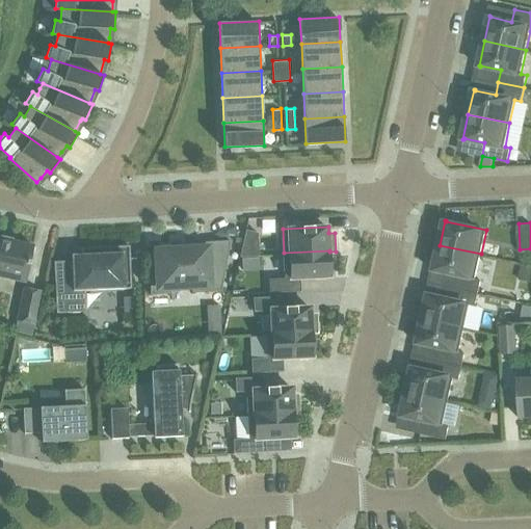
[(259,232),(246,229),(240,256),(260,255),(259,232)]
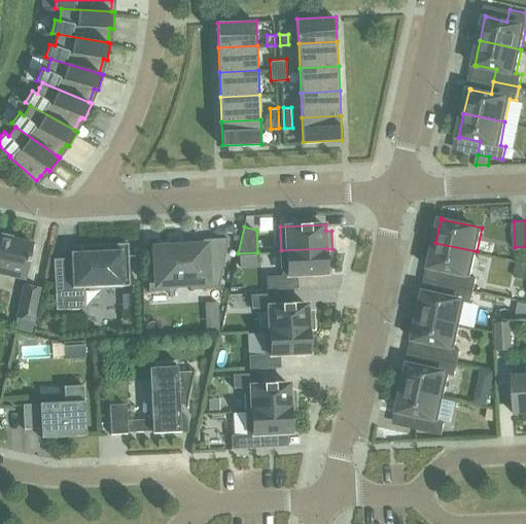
[(34,242),(33,242),(12,238),(12,236),(2,234),(1,234),(0,236),(0,235),(0,272),(25,278),(26,279),(34,242)]
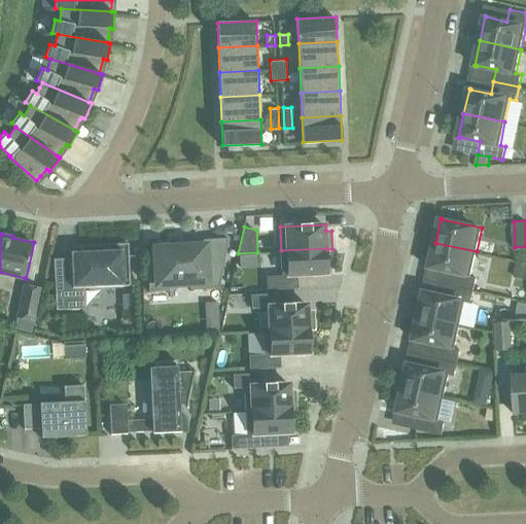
[(156,266),(148,267),(149,290),(171,289),(170,284),(190,283),(190,288),(220,287),(230,237),(203,238),(204,244),(155,247),(156,266)]
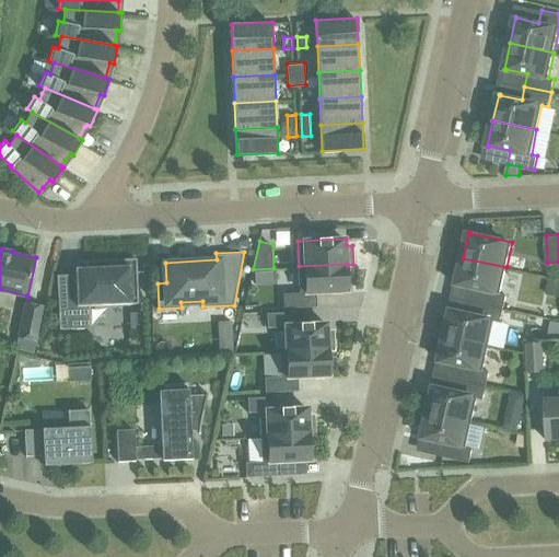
[(90,304),(139,302),(137,257),(86,259),(88,275),(78,275),(78,274),(58,274),(60,328),(91,327),(90,304)]
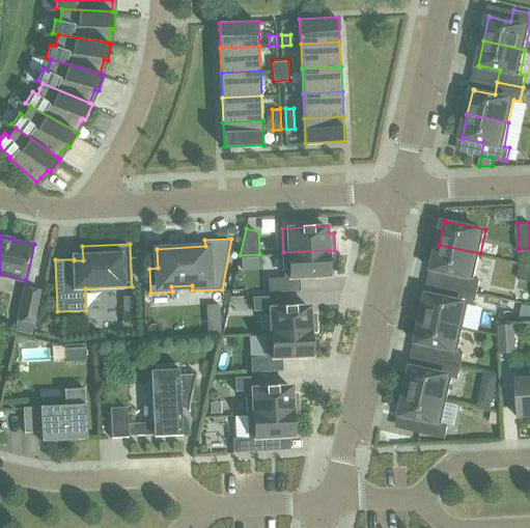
[(475,277),(480,253),(439,245),(433,270),(435,270),(435,269),(455,273),(452,285),(478,292),(481,278),(475,277)]
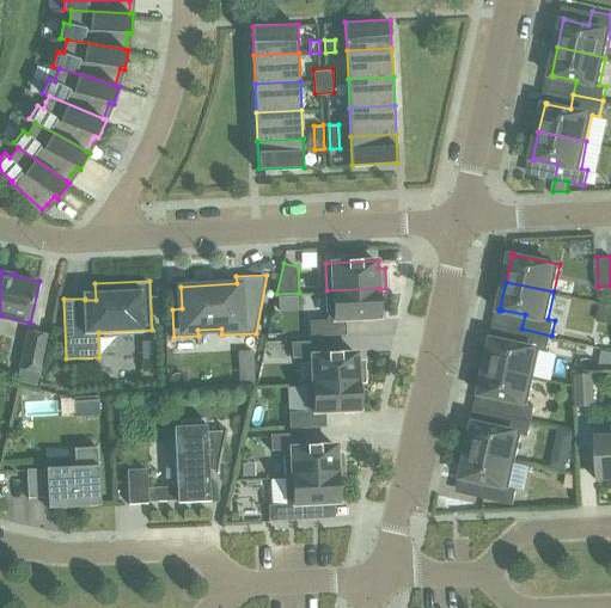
[(328,318),(310,319),(311,335),(347,333),(346,319),(380,317),(379,289),(379,288),(327,290),(327,292),(328,318)]
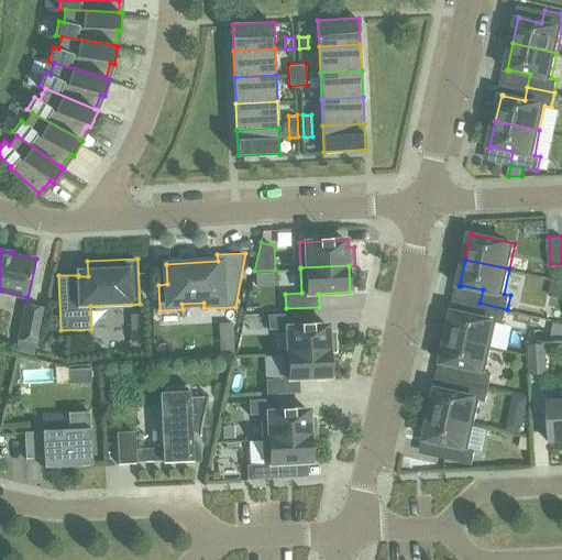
[(561,283),(552,281),(550,294),(561,296),(561,283)]
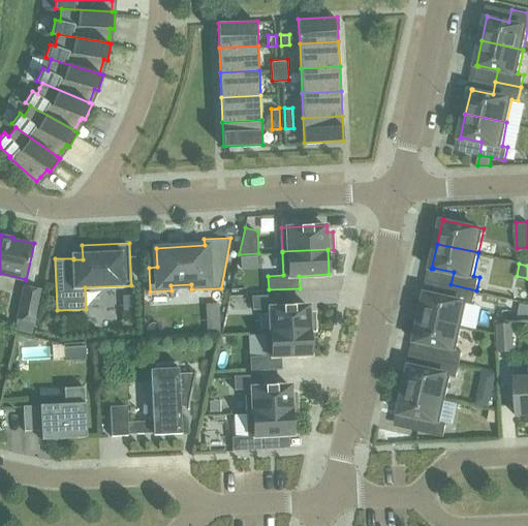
[(237,274),(237,287),(248,286),(247,273),(237,274)]
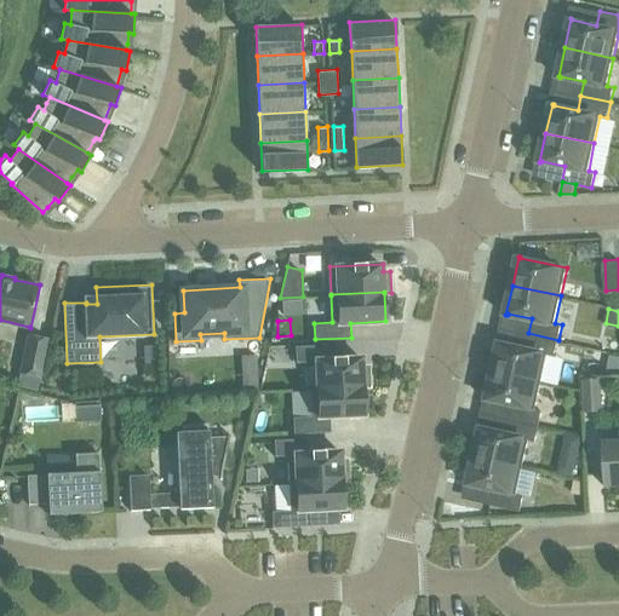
[(22,372),(18,385),(38,390),(40,376),(49,338),(29,333),(22,372)]
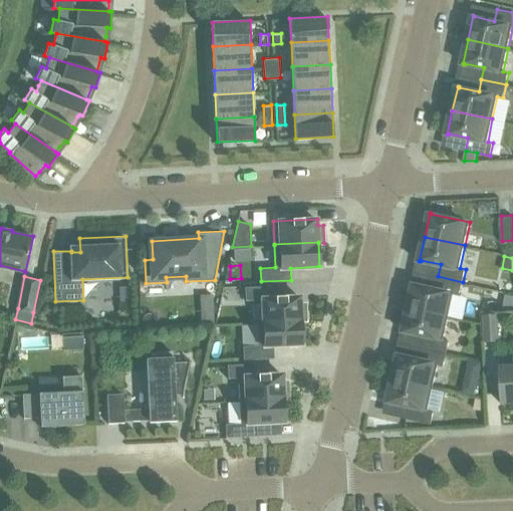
[(414,283),(409,307),(449,315),(454,293),(460,295),(463,282),(438,276),(435,288),(415,284),(416,283),(414,283)]
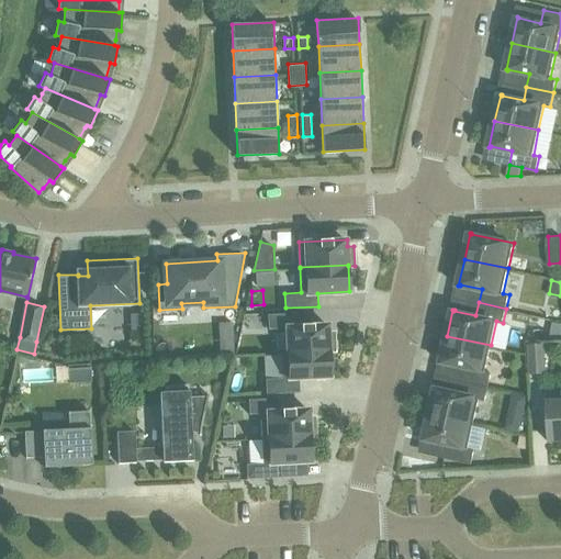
[(296,312),(269,313),(269,328),(287,327),(288,351),(281,351),(281,353),(336,349),(335,331),(328,331),(328,324),(298,325),(296,312)]
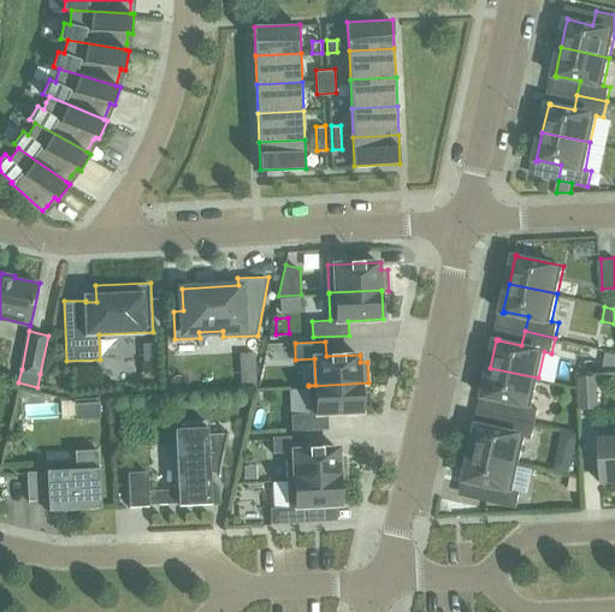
[(290,344),(270,345),(271,360),(290,358),(290,344)]
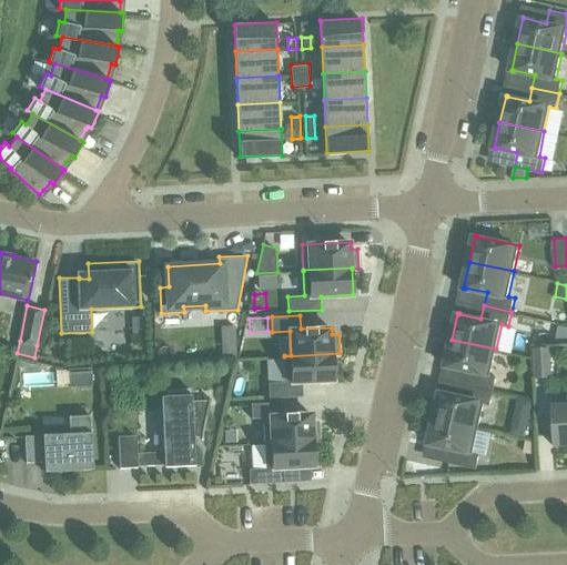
[(566,323),(560,322),(557,340),(566,339),(566,323)]
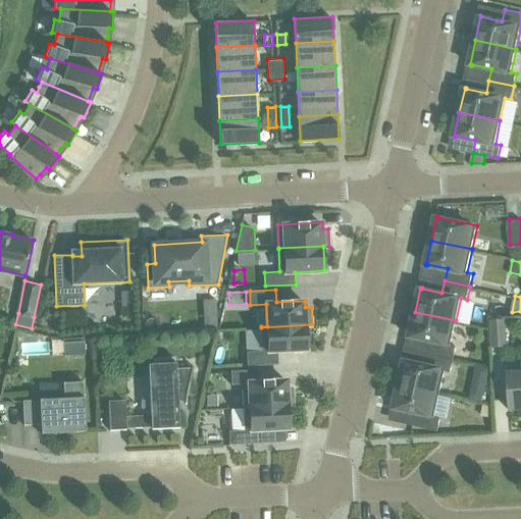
[(217,312),(205,312),(206,326),(218,325),(217,312)]
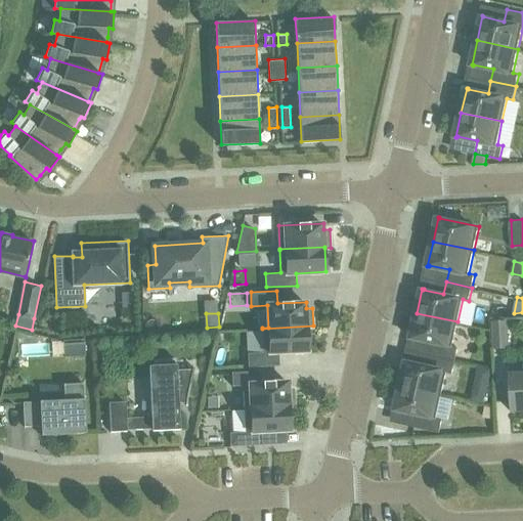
[(452,345),(458,321),(417,313),(411,338),(412,338),(412,337),(433,342),(431,354),(455,359),(459,346),(452,345)]
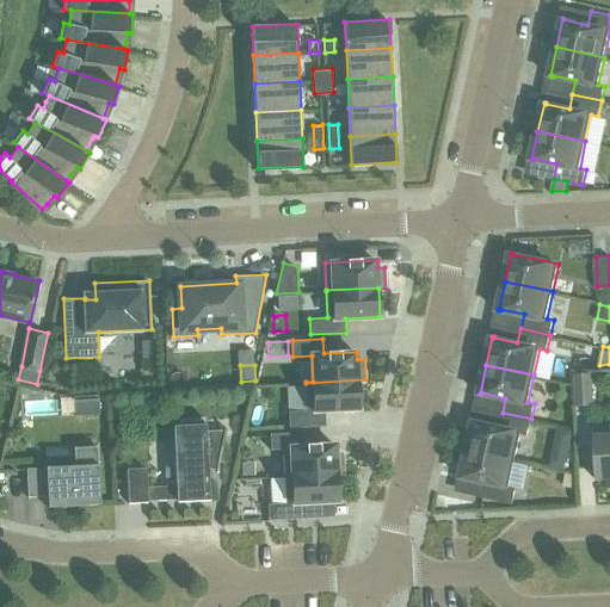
[(595,403),(593,373),(575,375),(578,403),(595,403)]
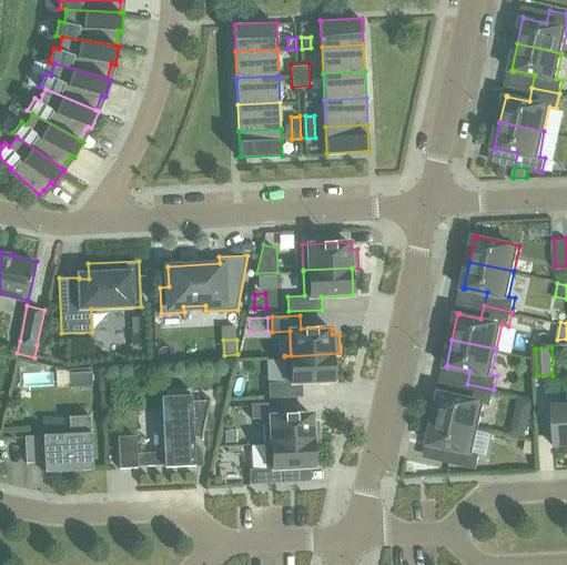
[(286,381),(269,382),(270,396),(303,395),(303,382),(334,381),(333,354),(340,354),(340,353),(284,356),(286,381)]
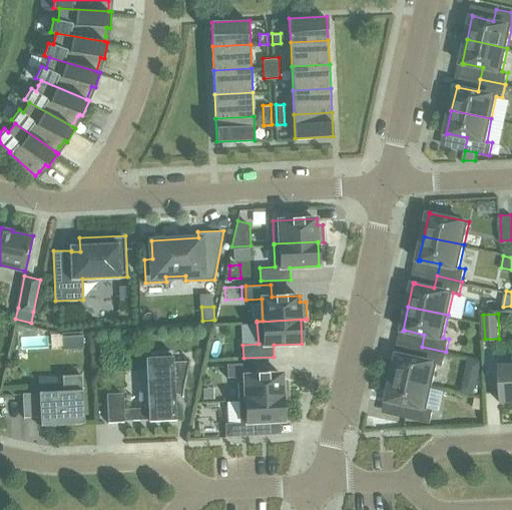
[(51,347),(52,331),(18,330),(17,345),(51,347)]
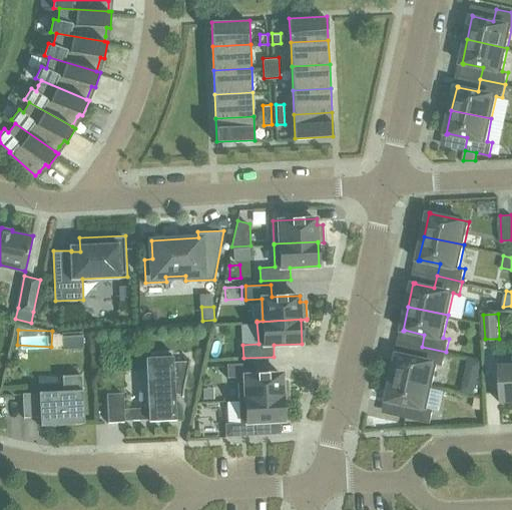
[(64,336),(64,348),(84,347),(83,335),(64,336)]
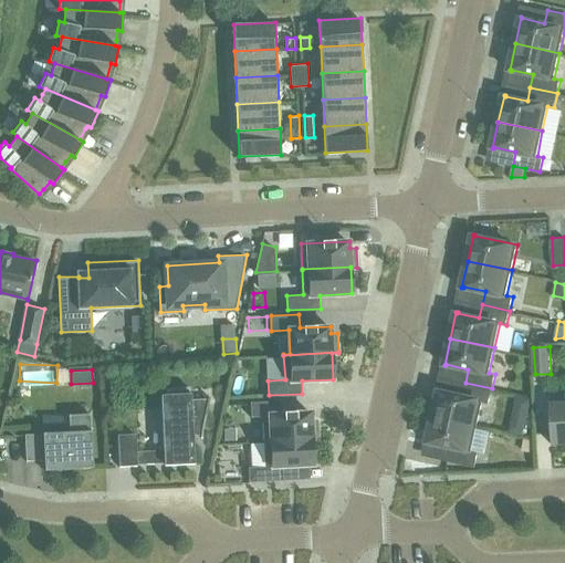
[(439,389),(433,416),(478,426),(483,402),(489,403),(492,388),(466,383),(462,395),(440,391),(440,389),(439,389)]
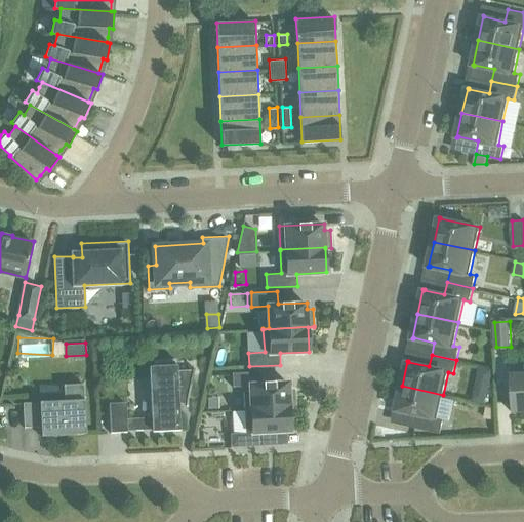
[(178,369),(177,364),(176,364),(176,358),(156,359),(156,365),(150,365),(153,416),(127,417),(126,401),(110,402),(112,432),(128,431),(128,430),(180,427),(179,400),(187,399),(188,404),(189,404),(189,399),(195,367),(194,366),(193,369),(178,369)]
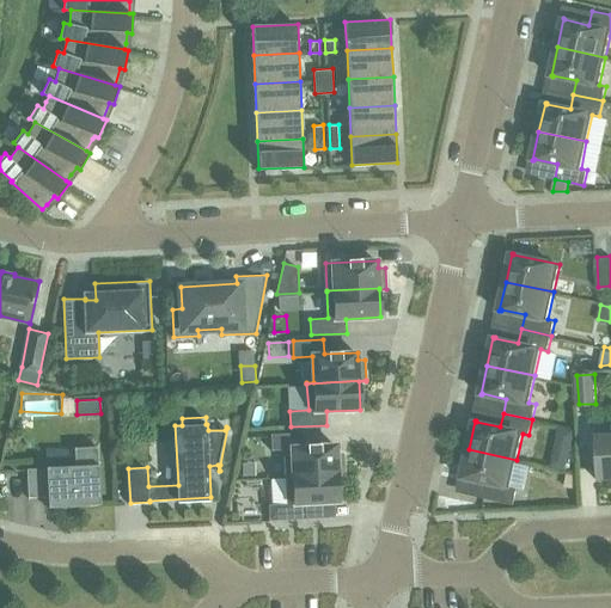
[(574,464),(581,424),(564,422),(557,461),(574,464)]
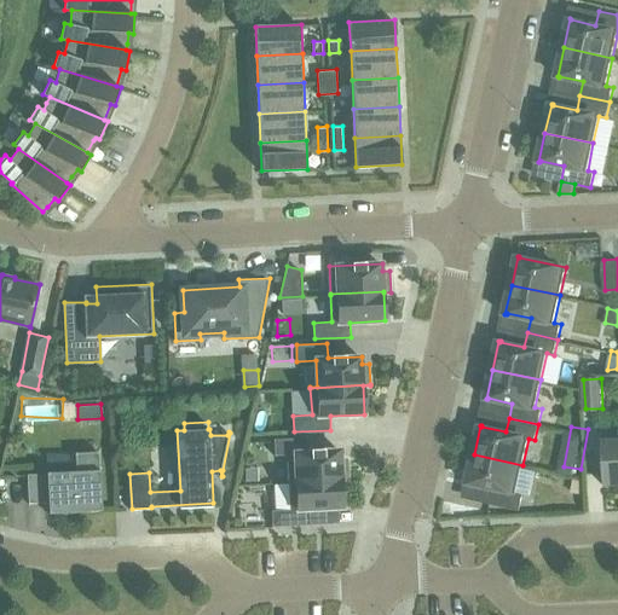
[(617,436),(610,437),(607,440),(602,441),(605,485),(617,482),(617,436)]
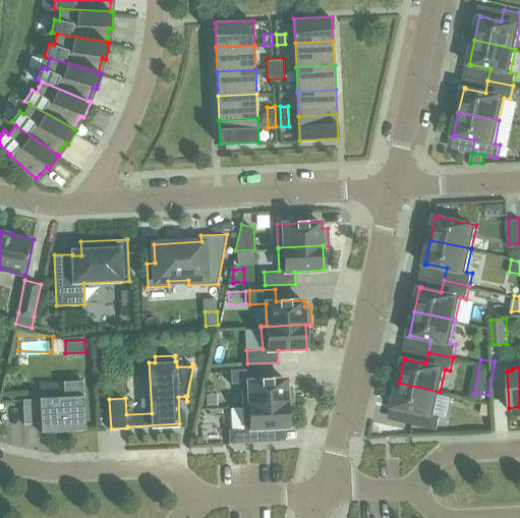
[(256,368),(231,369),(232,383),(242,382),(243,405),(294,403),(293,385),(287,386),(287,379),(257,380),(256,368)]
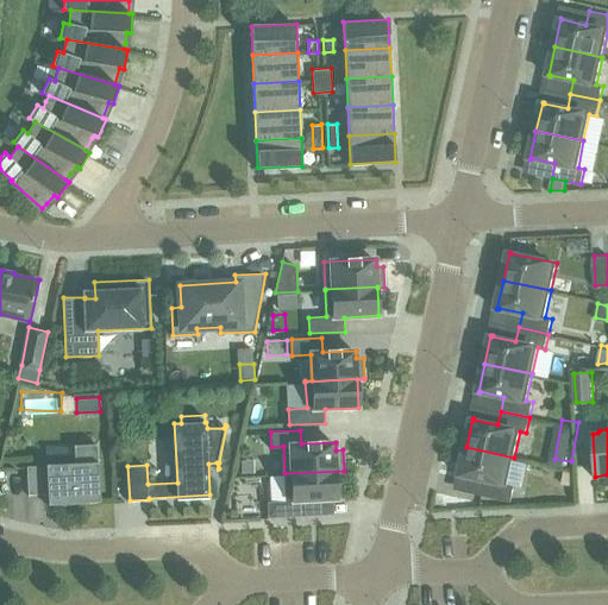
[(101,502),(98,443),(74,445),(75,464),(27,466),(29,495),(48,493),(49,504),(101,502)]
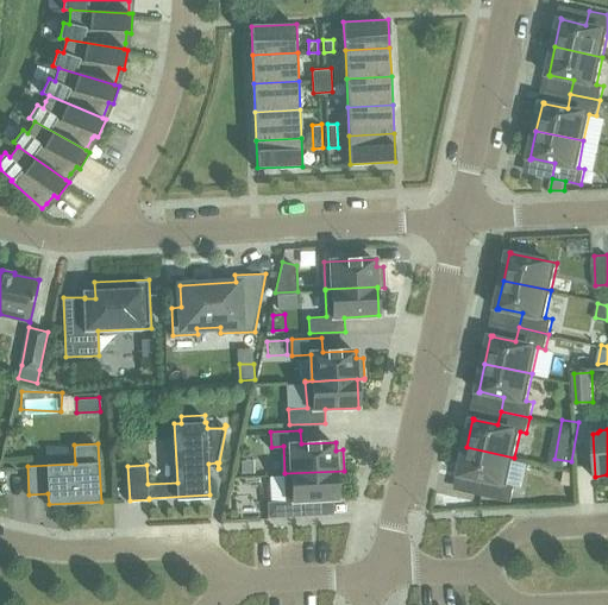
[(514,458),(467,447),(461,476),(462,476),(462,474),(486,480),(482,495),(512,500),(515,485),(508,484),(514,458)]
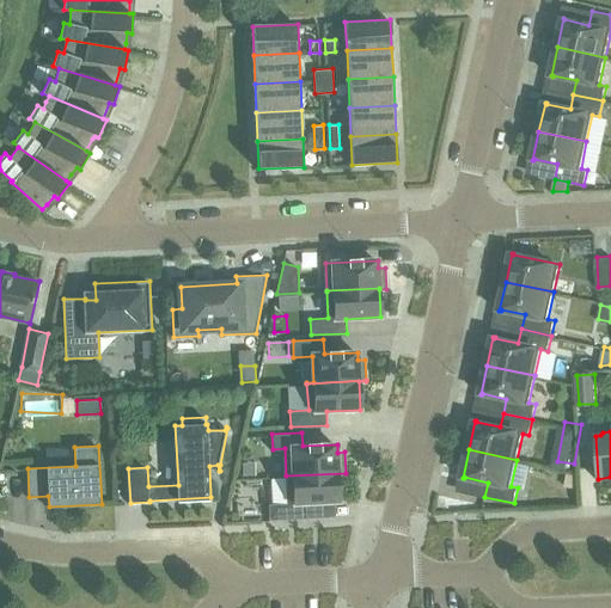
[(530,486),(538,460),(523,456),(515,481),(530,486)]
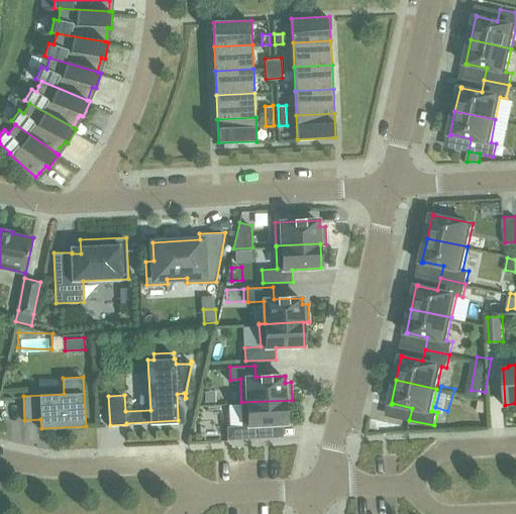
[(481,399),(478,409),(487,411),(490,401),(481,399)]
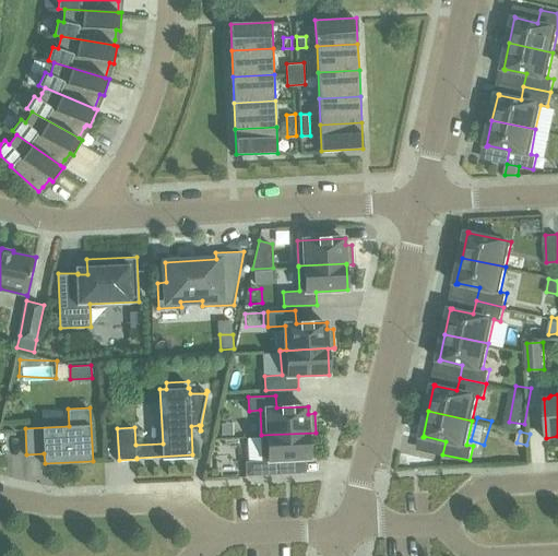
[(262,460),(246,461),(247,475),(280,473),(279,460),(310,459),(309,434),(316,433),(261,435),(261,436),(262,460)]
